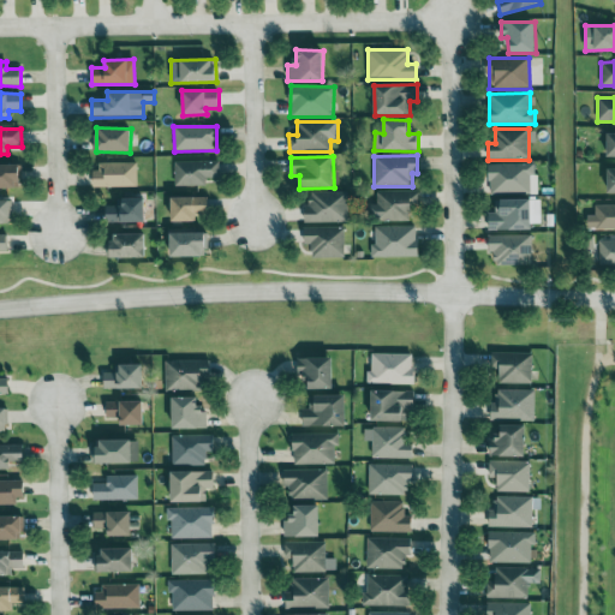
[(219,161),(174,162),(174,186),(206,186),(206,178),(220,178),(219,161)]
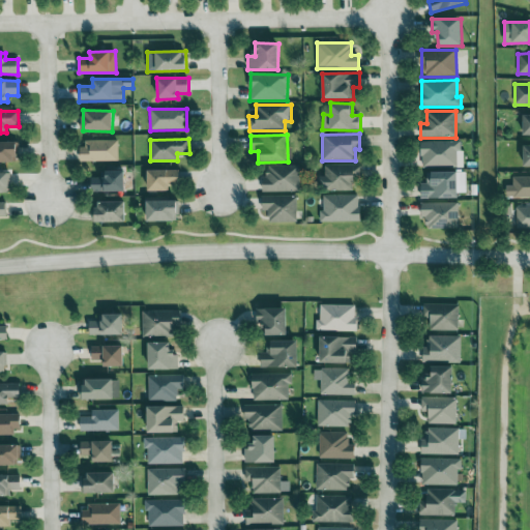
[(81,163),(118,162),(117,141),(81,141),(81,163)]
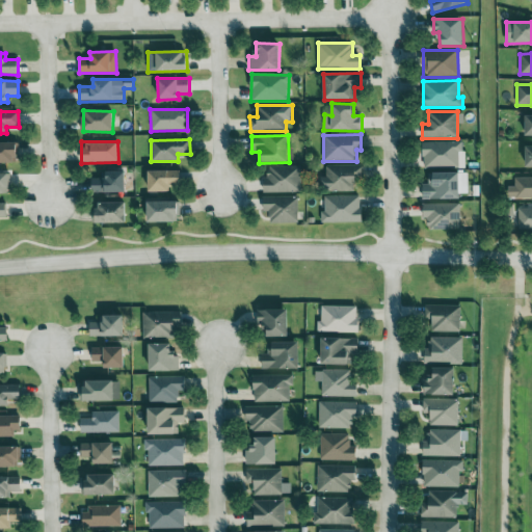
[(0,162),(18,162),(17,142),(0,142),(0,162)]
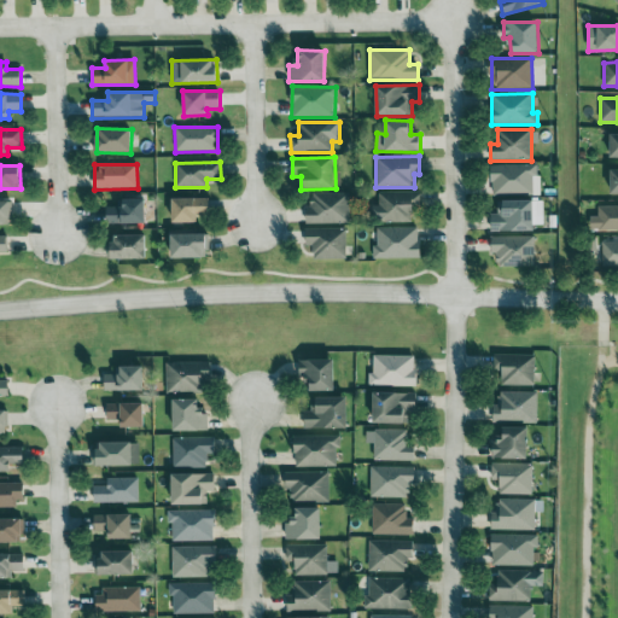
[(491,196),(535,196),(535,165),(491,165),(491,196)]
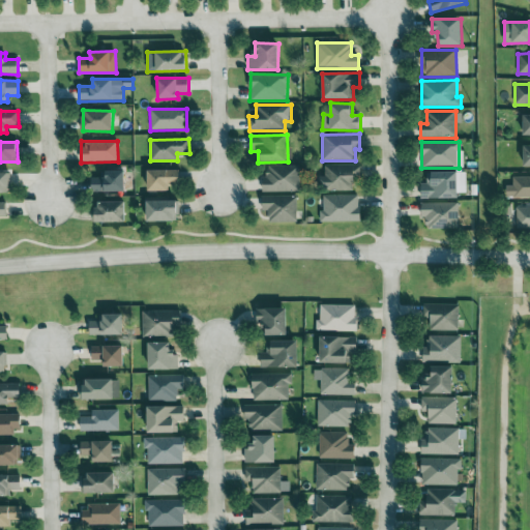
[(360,179),(360,165),(325,165),(325,176),(317,177),(317,190),(355,190),(355,180),(360,179)]
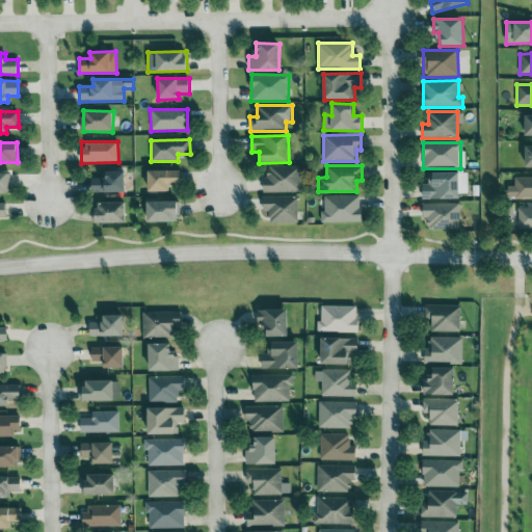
[(264,193),(300,192),(300,166),(268,166),(268,178),(263,178),(264,193)]
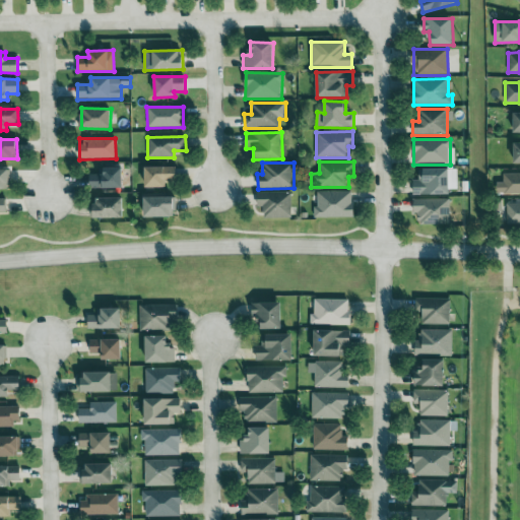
[(144,187),(166,188),(166,181),(175,181),(176,168),(145,167),(144,187)]
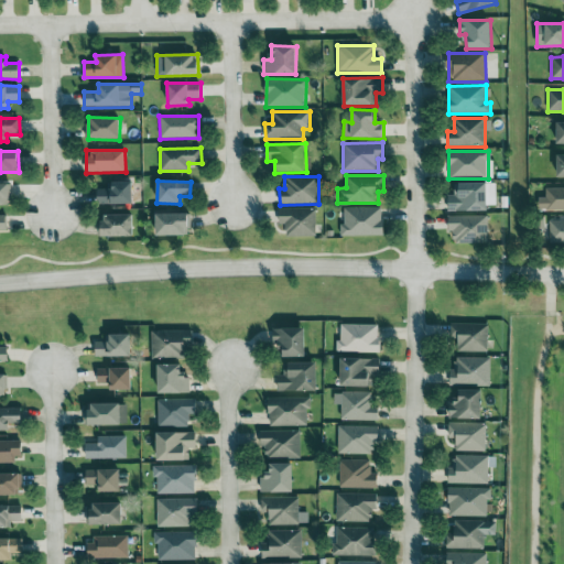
[(132,204),(132,182),(111,182),(112,190),(97,190),(97,205),(132,204)]
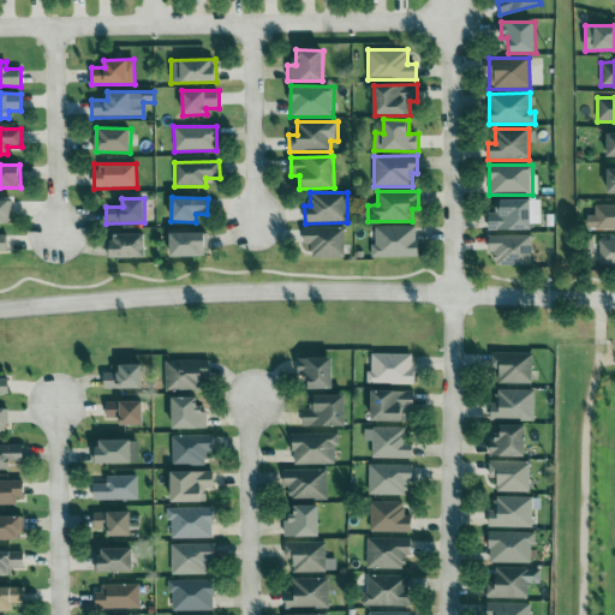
[(489,214),(489,230),(539,230),(539,220),(532,220),(532,199),(496,199),(496,213),(489,214)]
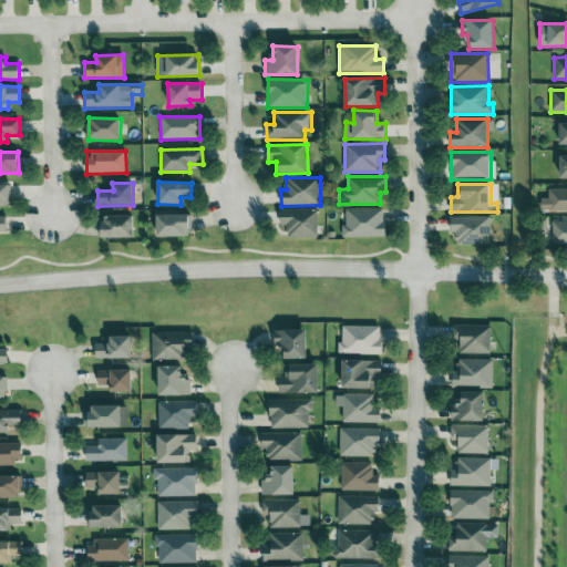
[(0,185),(0,206),(10,206),(10,185),(0,185)]
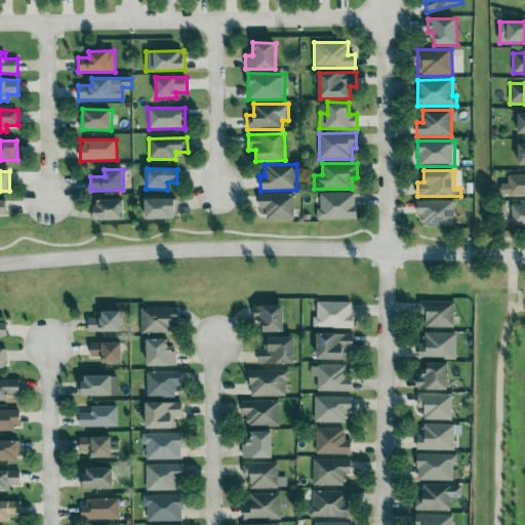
[(524,174),(508,174),(508,185),(501,185),(501,196),(524,195),(524,174)]
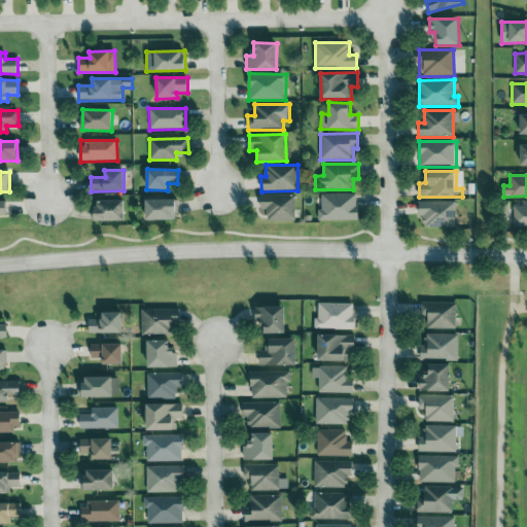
[(320,221),(357,220),(357,194),(320,195),(320,221)]
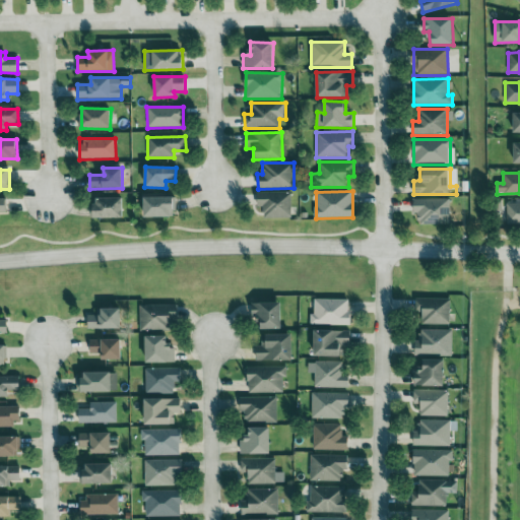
[(263,218),(291,218),(290,192),(257,193),(257,207),(263,207),(263,218)]
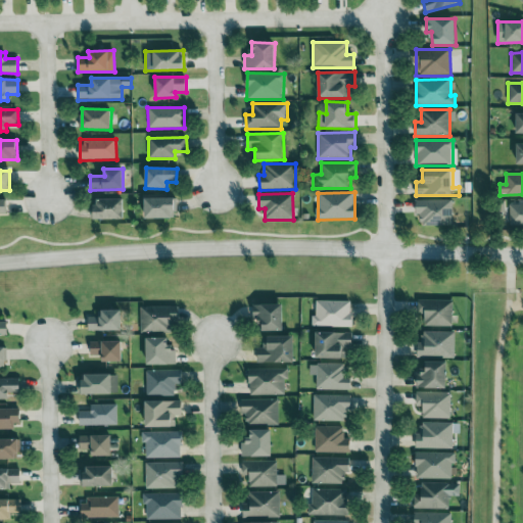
[(94,220),(124,219),(123,198),(94,199),(94,220)]
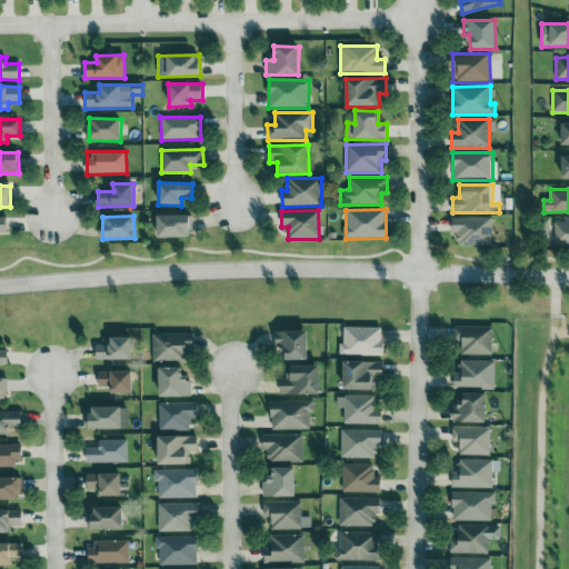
[(158,216),(158,238),(191,237),(190,216),(158,216)]
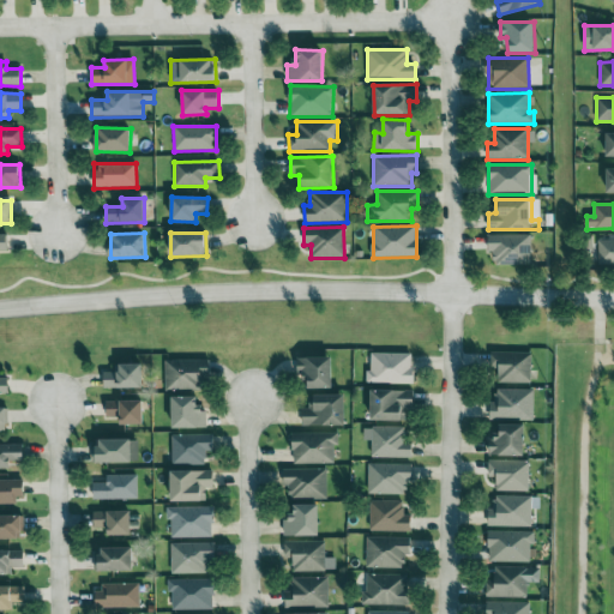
[(488,236),(488,254),(493,254),(494,266),(531,265),(530,235),(488,236)]
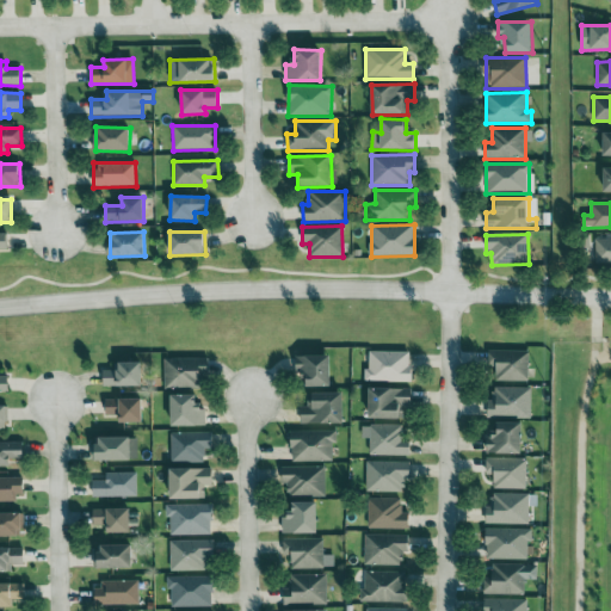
[(610,263),(610,239),(594,239),(594,263),(610,263)]
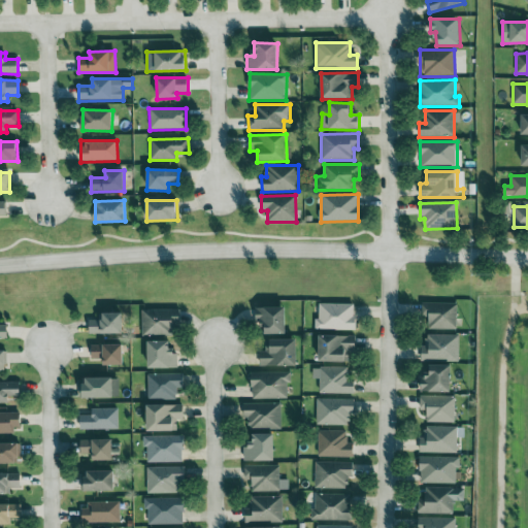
[(429,318),(429,330),(457,331),(457,303),(423,303),(422,318),(429,318)]
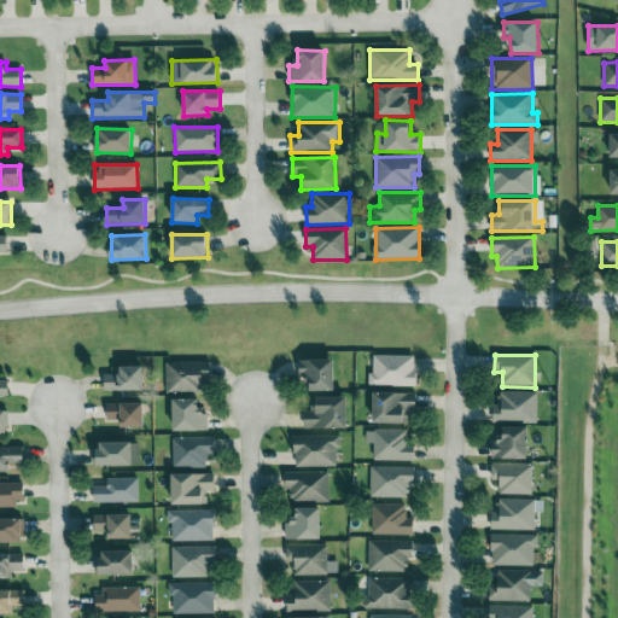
[(368,386),(415,388),(415,356),(373,356),(373,373),(368,373),(368,386)]
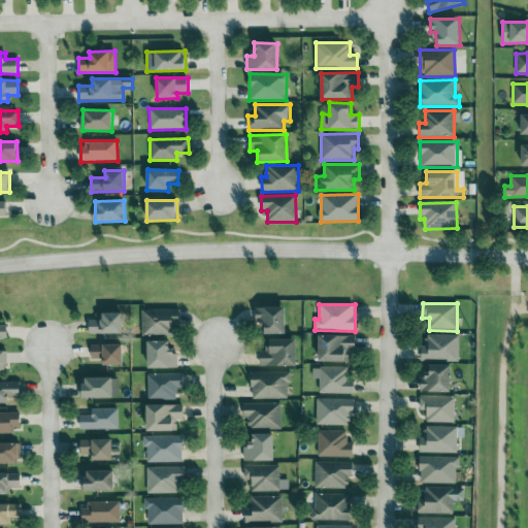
[(286,334),(286,307),(256,307),(256,324),(265,324),(265,335),(286,334)]
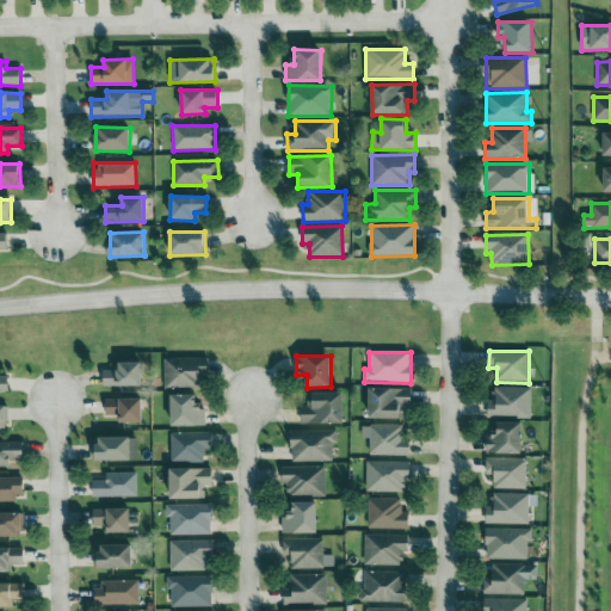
[(164,358),(165,389),(207,389),(207,358),(164,358)]
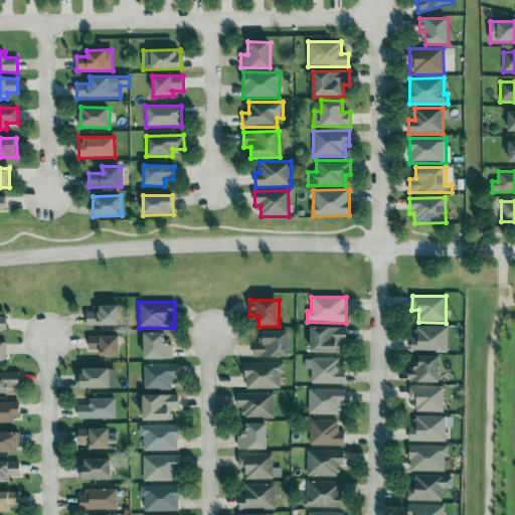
[(120,305),(101,306),(101,312),(87,312),(88,327),(121,326),(120,305)]
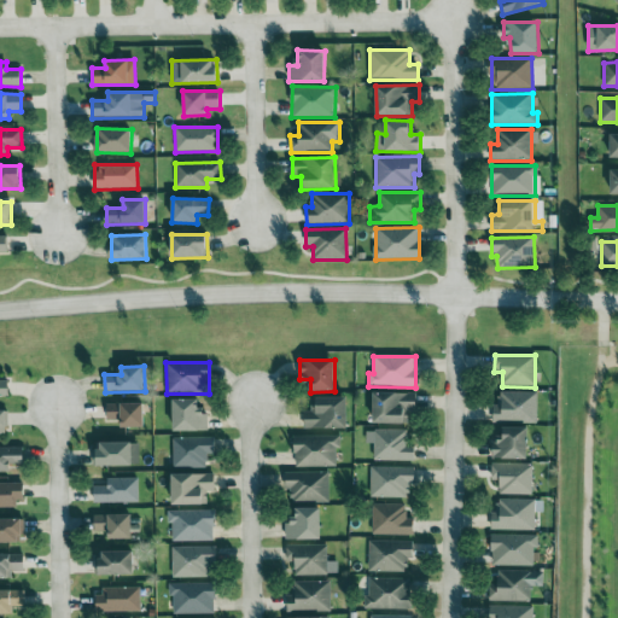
[(537,394),(496,392),(495,423),(537,424),(537,394)]
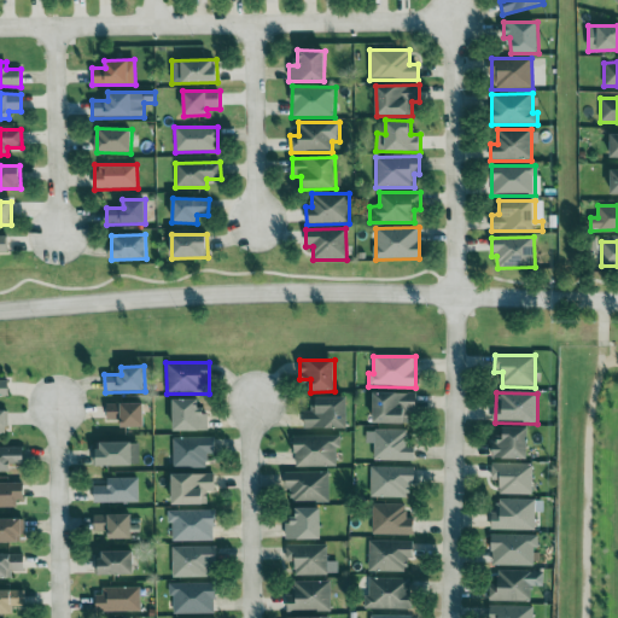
[(414,394),(374,394),(373,425),(413,425),(414,394)]
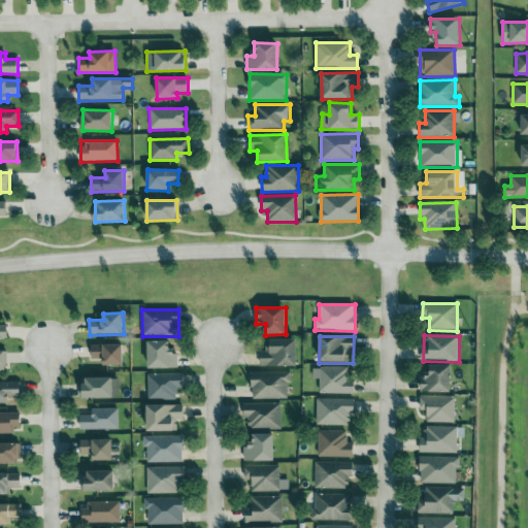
[(296,339),(267,340),(267,352),(260,352),(260,366),(297,366),(296,339)]
